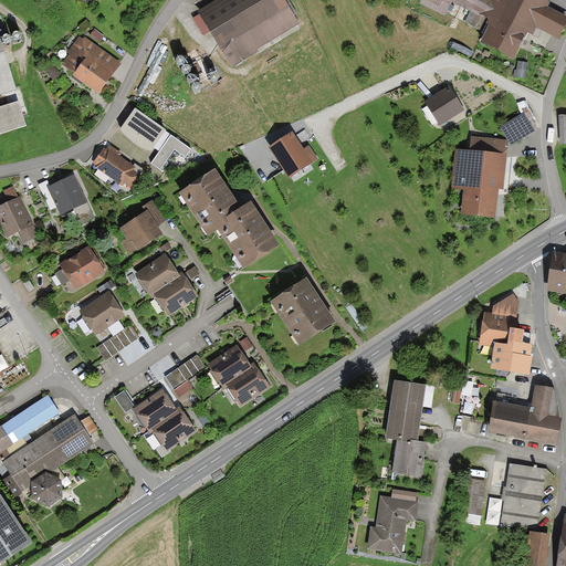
[(297,25),(282,0),(226,0),(200,16),(230,65),(297,25)]
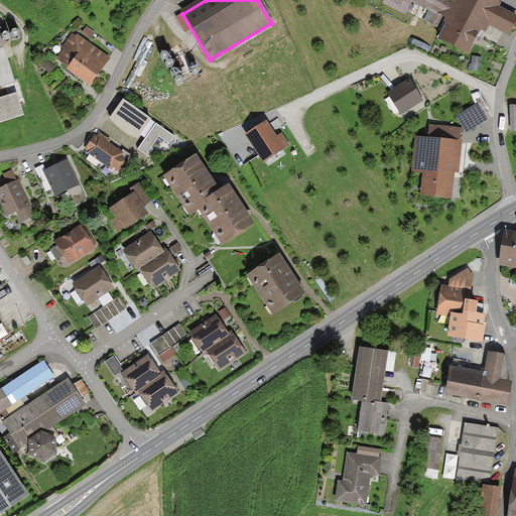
[(438,40),(469,55),(481,31),(486,33),(490,26),(509,36),(515,22),(515,15),(500,8),(502,3),(495,0),(386,0),(385,3),(404,13),(410,1),(430,11),(425,20),(443,29),(438,40)]
